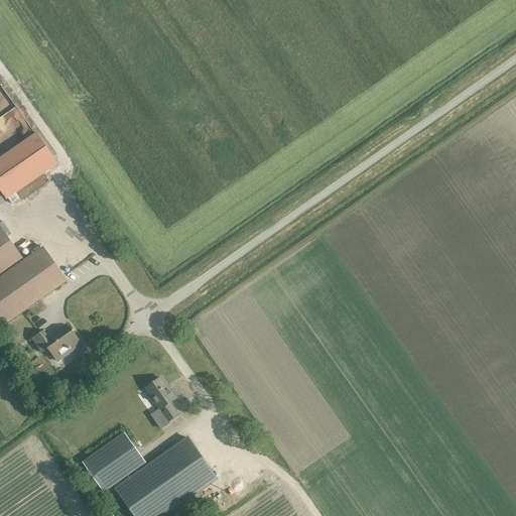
[(31,133),(0,152),(0,199),(52,167),(31,133)]
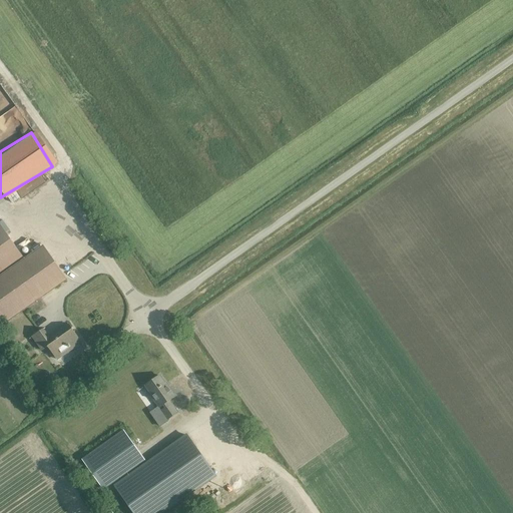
[(0,273),(22,258),(0,226),(0,273)]
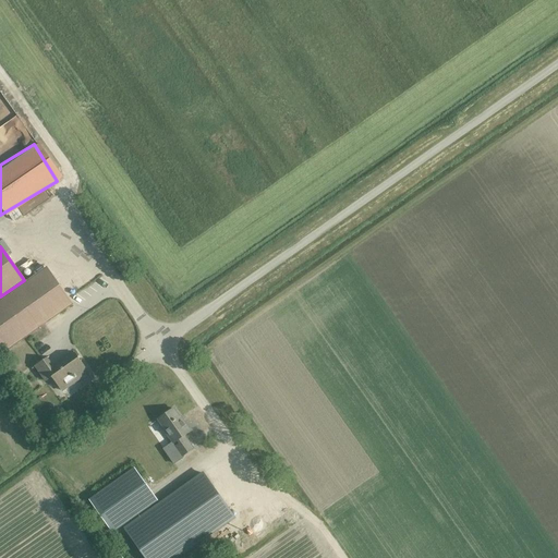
[(0,301),(0,340),(7,351),(72,304),(46,268),(0,301)]
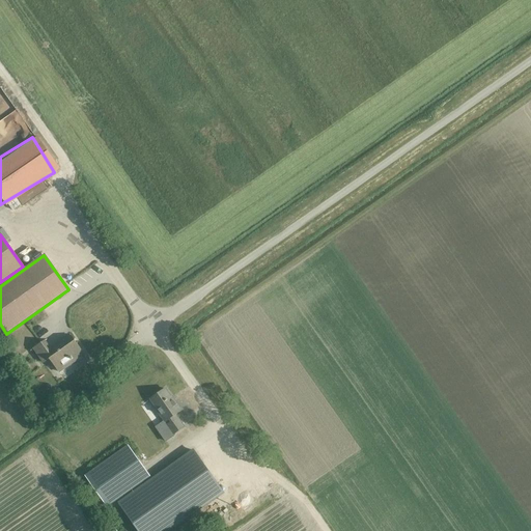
[(83,353),(72,337),(62,343),(62,346),(58,348),(56,346),(51,351),(45,340),(33,348),(44,362),(49,358),(59,372),(66,367),(65,366),(83,353)]
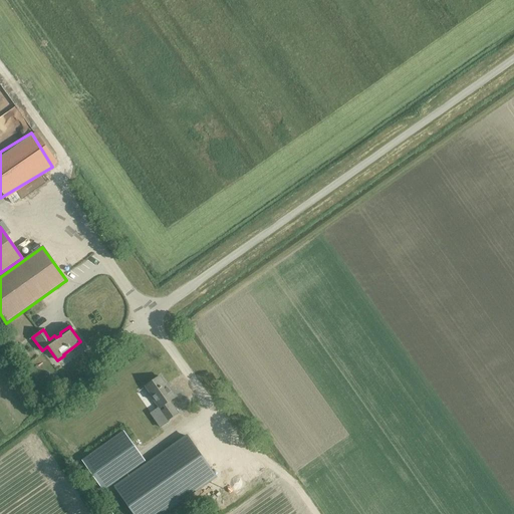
[(151,396),(158,406),(150,412),(159,426),(168,419),(169,420),(179,414),(178,413),(177,413),(175,409),(170,402),(176,397),(170,389),(169,390),(160,376),(146,387),(152,395),(151,396)]
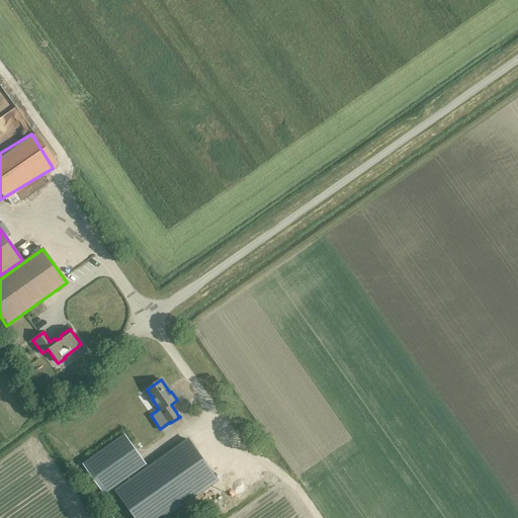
[(83,464),(104,495),(147,464),(124,434),(83,464)]
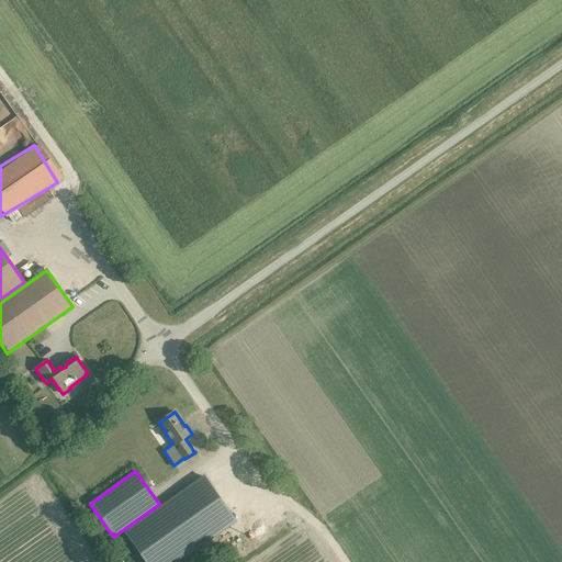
[(177,561),(236,520),(205,476),(126,532),(146,561),(177,561)]
